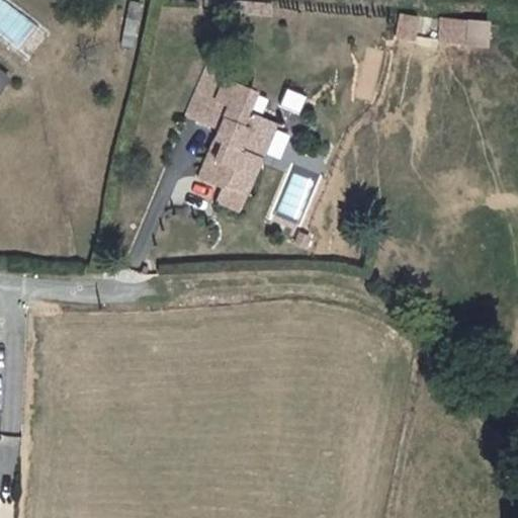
[(134,45),(142,5),(128,3),(120,41),(134,45)]
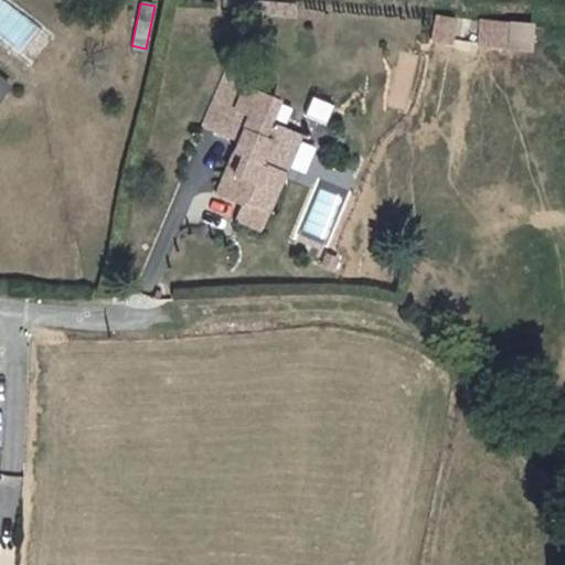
[(429,50),(454,53),(459,19),(434,16),(429,50)]
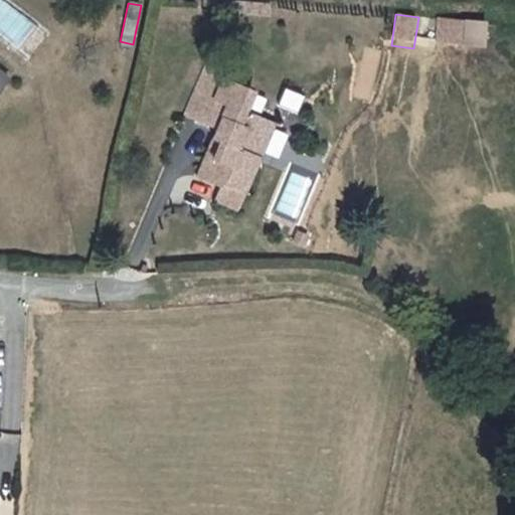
[(435,47),(488,46),(488,19),(435,20),(435,47)]
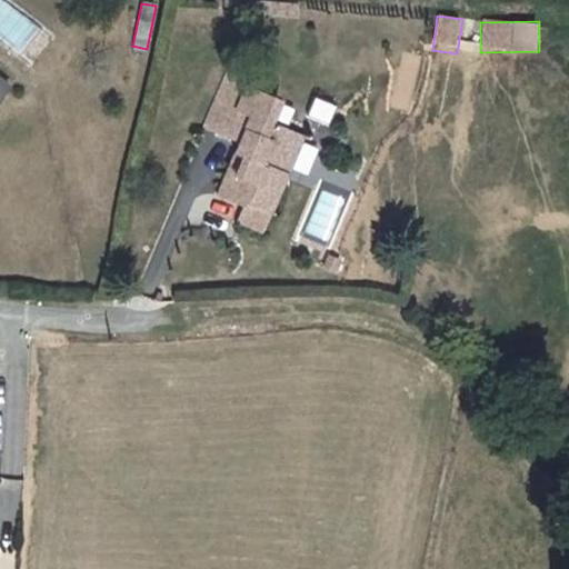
[(285,202),(301,163),(271,152),(265,168),(250,162),(257,147),(241,139),(252,113),(228,103),(203,161),(239,177),(235,187),(242,191),(236,208),(227,205),(217,229),(245,241),(247,237),(273,247),(292,206),(285,202)]
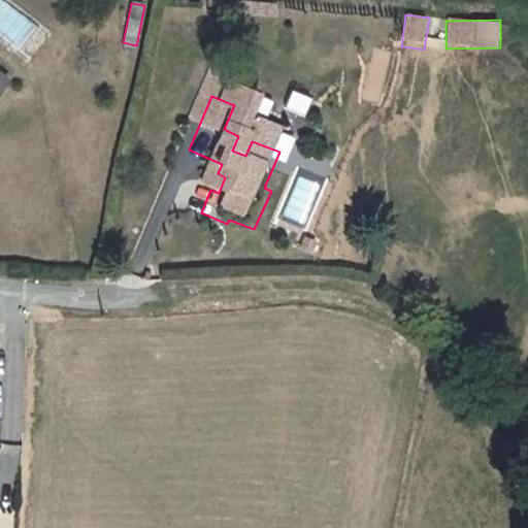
[(271,191),(286,155),(279,152),(264,188),(271,191)]
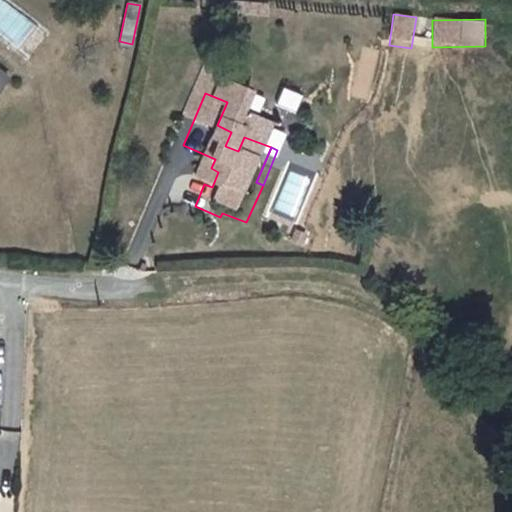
[(218,172),(211,168),(204,184),(212,187),(218,172)]
